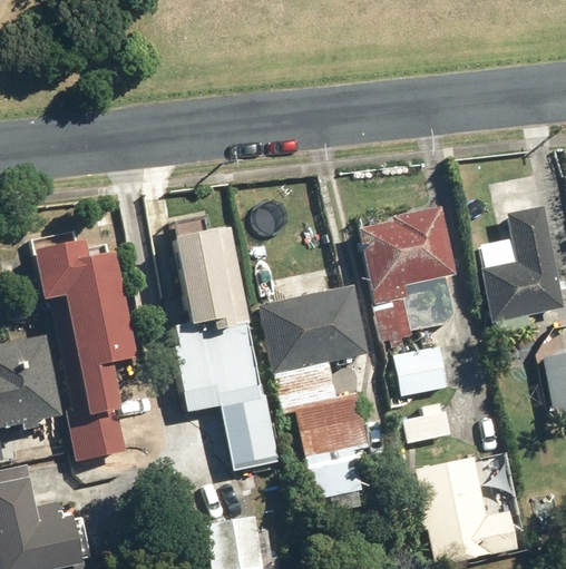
[(355,229),(372,305),(405,298),(402,286),(454,275),(439,207),(391,217),(392,222),(355,229)]
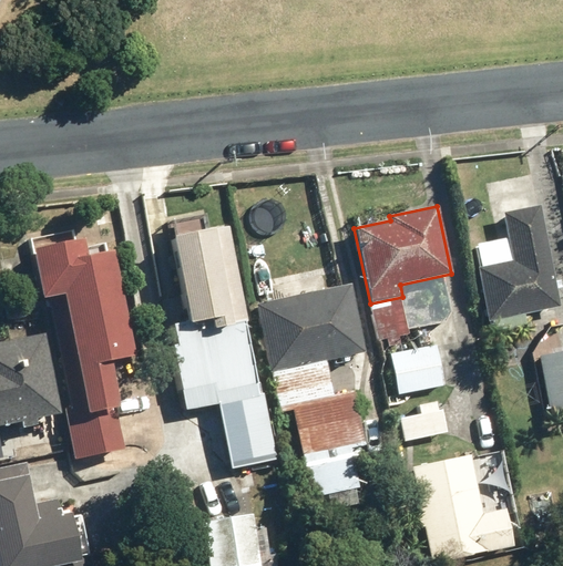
[(492,321),(495,333),(526,327),(524,315),(561,307),(540,207),(502,214),(508,237),(476,244),(481,268),(478,268),(489,322),(492,321)]
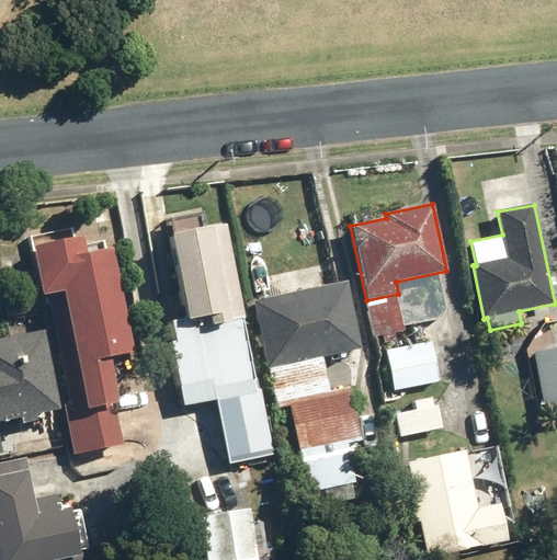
[(171,344),(181,386),(213,378),(232,460),(282,448),(226,219),(160,236),(181,320),(171,322),(177,343),(171,344)]
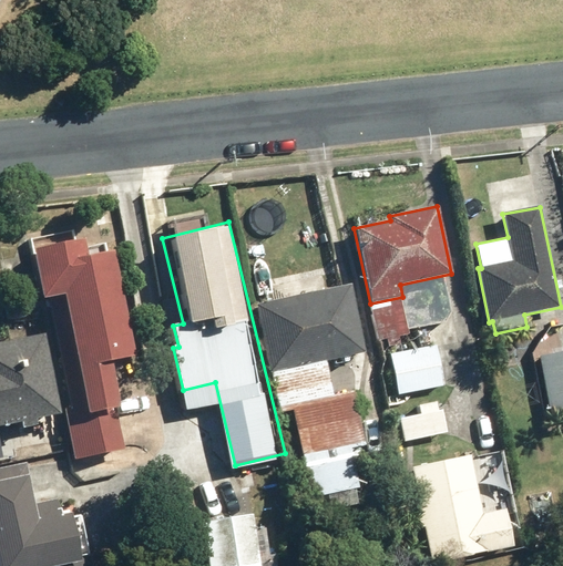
[(51,305),(80,454),(119,446),(104,373),(115,371),(93,261),(68,266),(63,245),(19,254),(30,308),(51,305)]
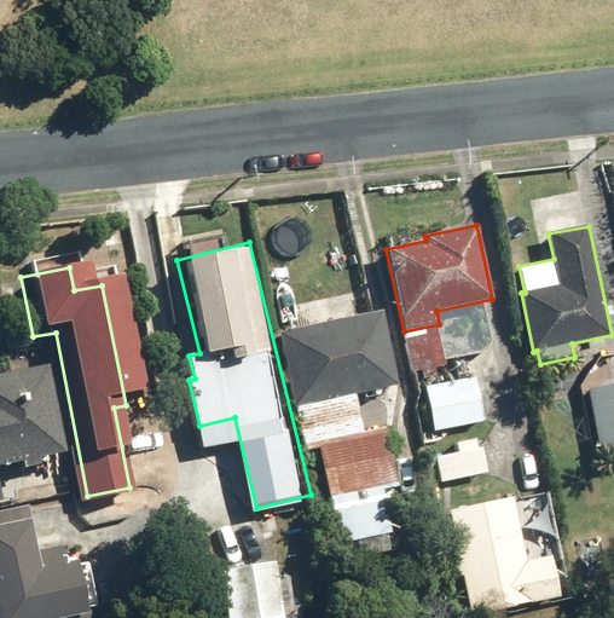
[(278,334),(306,452),(318,450),(341,543),(392,531),(382,490),(400,485),(386,426),(364,431),(355,394),(399,383),(381,310),(278,334)]
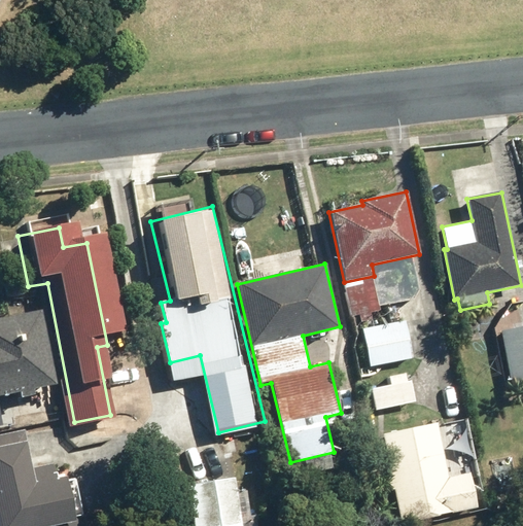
[(346,287),(353,316),(381,309),(374,281),(346,287)]
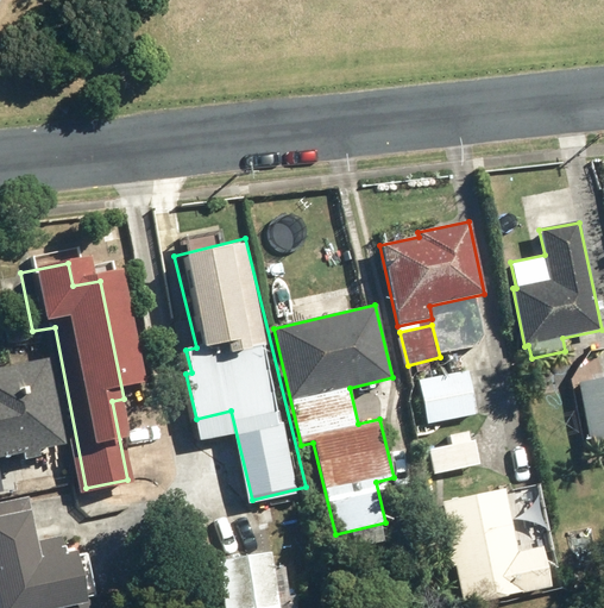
[(0,456),(73,440),(54,358),(0,369),(0,456)]
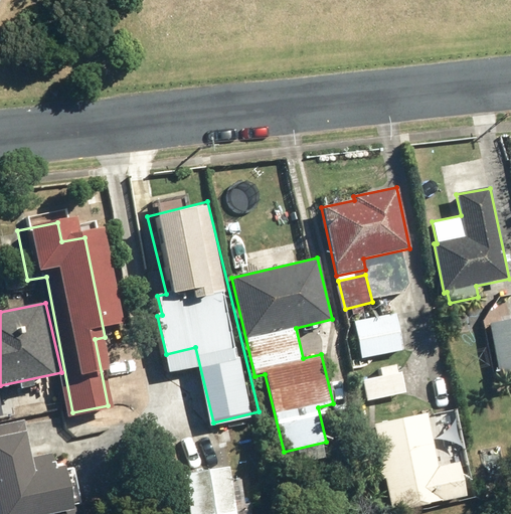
[(452,309),(457,332),(490,326),(485,303),(452,309)]
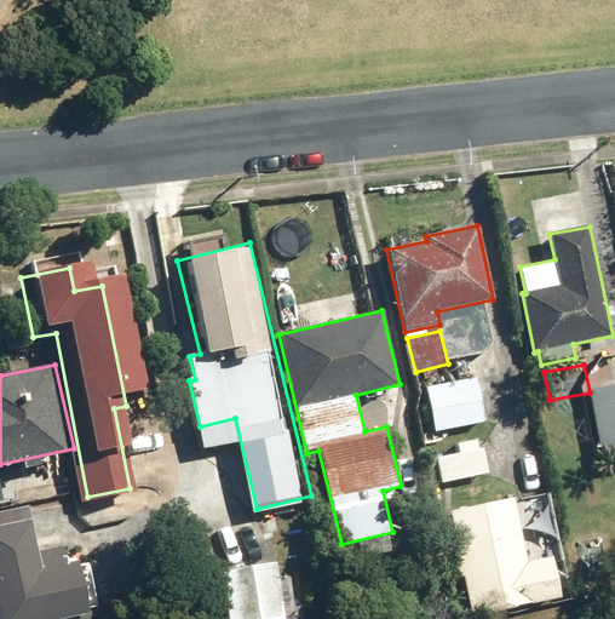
[(426,387),(436,431),(486,422),(477,376),(426,387)]
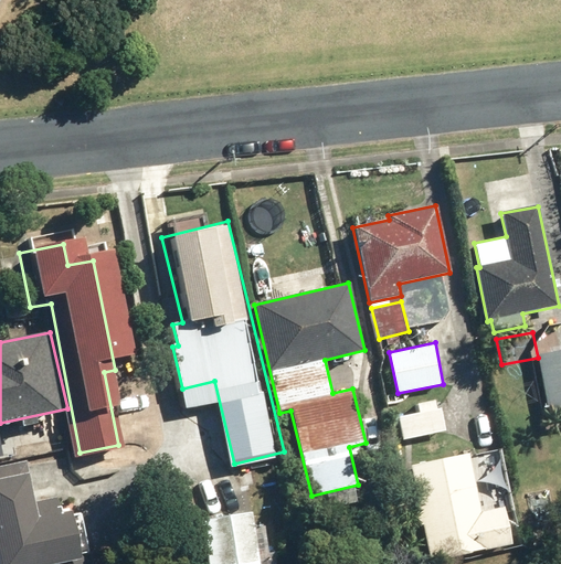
[(560,351),(538,355),(550,416),(560,414),(560,351)]
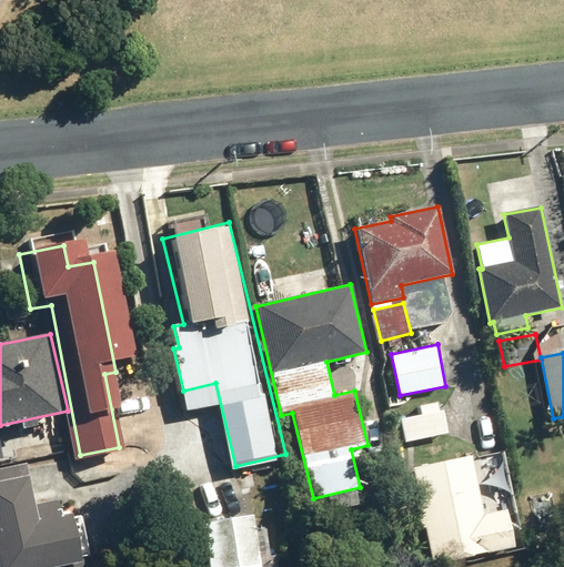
[(401,418),(405,442),(447,433),(443,409),(441,411),(439,401),(420,405),(422,414),(401,418)]
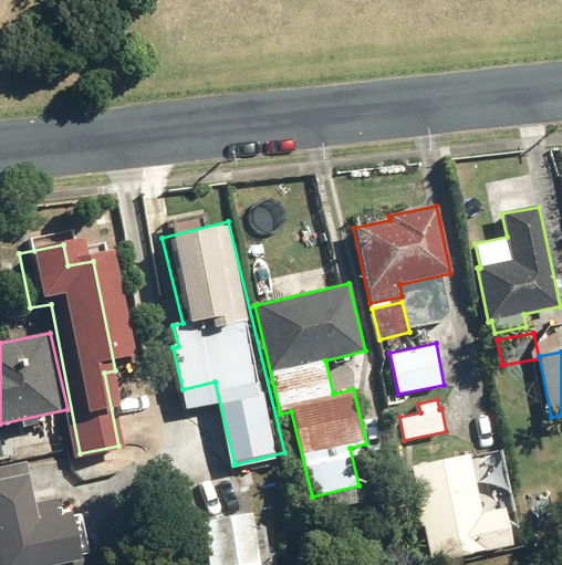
[(409,466),(432,562),(490,548),(469,452),(409,466)]
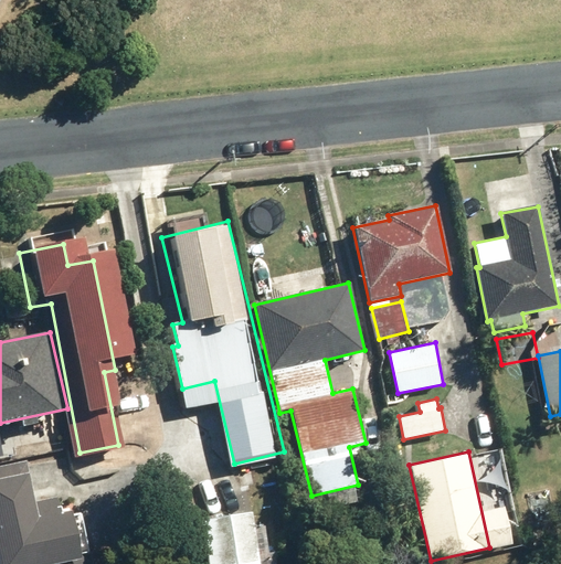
[(0,563),(94,563),(93,555),(75,559),(66,514),(55,517),(52,499),(34,502),(25,460),(0,466),(0,563)]
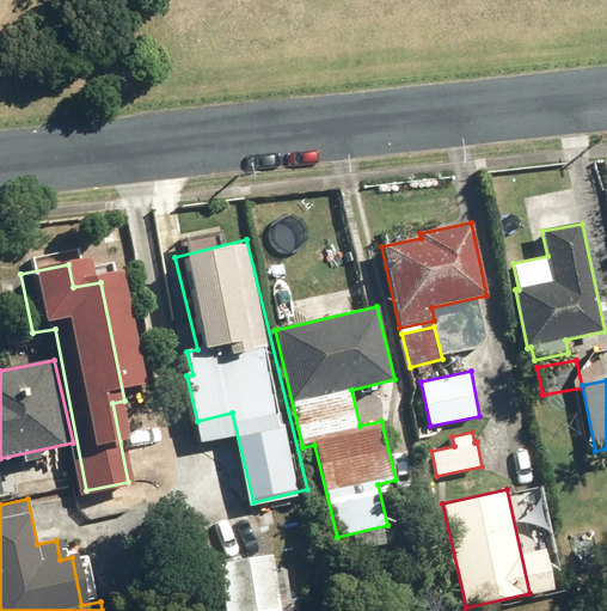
[(219,562),(226,610),(281,610),(274,555),(219,562)]
